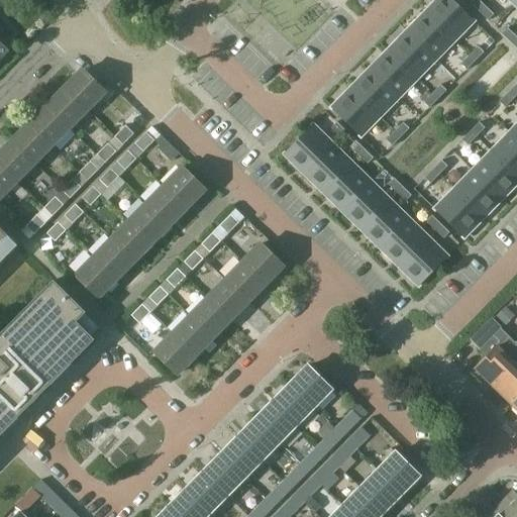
[(454,41),(474,22),(450,0),(435,0),(424,12),(454,41)]
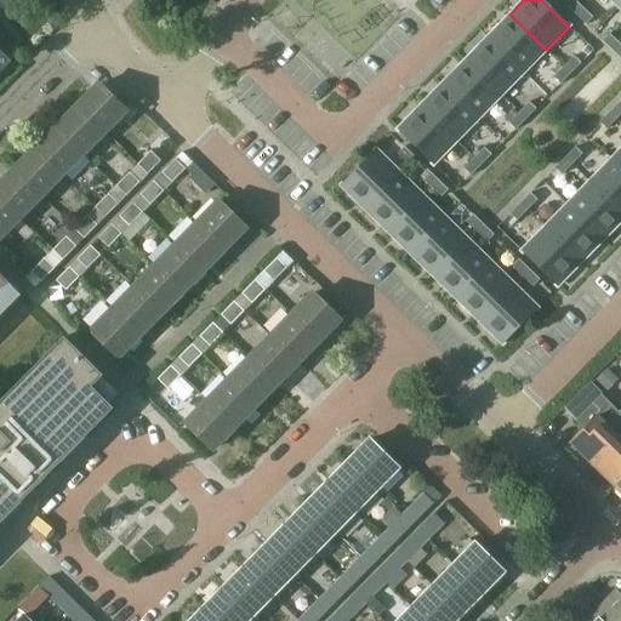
[(576,13),(582,7),(575,0),(569,0),(567,4),(576,13)]
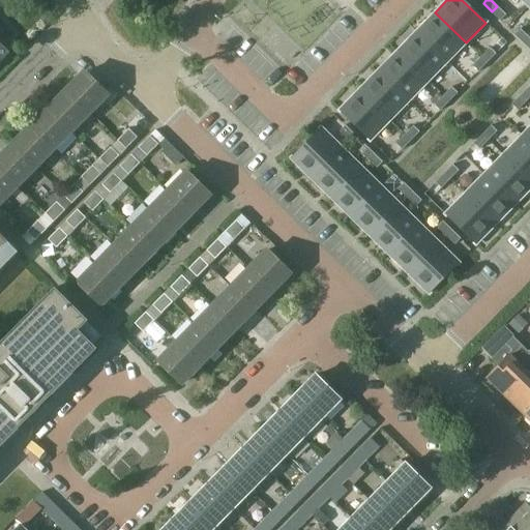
[(500,20),(505,15),(497,6),(492,11),(500,20)]
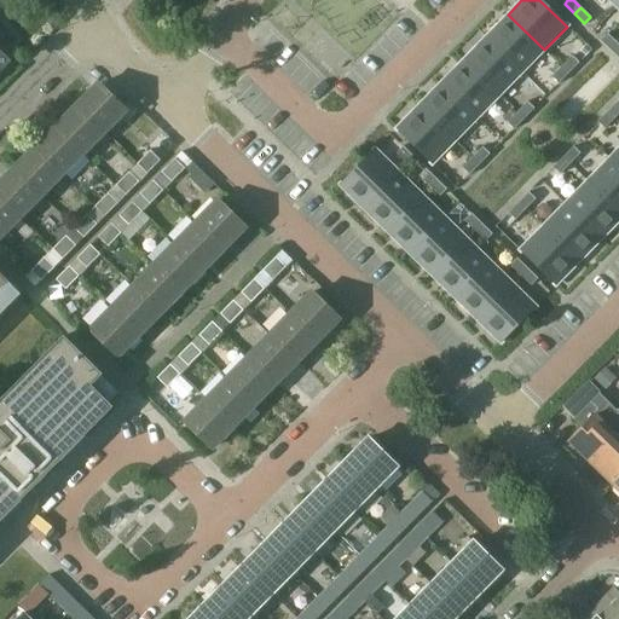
[(521,73),(544,50),(508,15),(486,38),(521,73)]
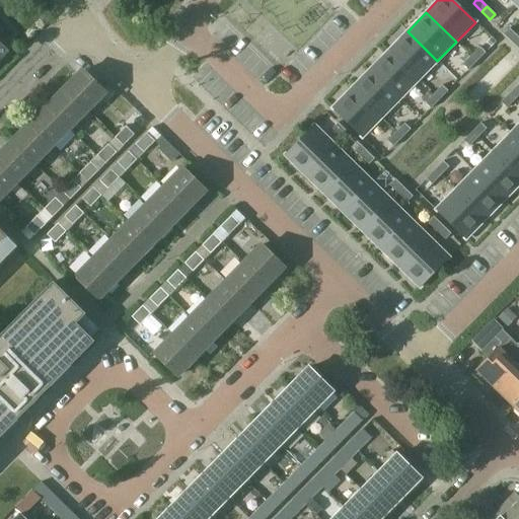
[(513,43),(518,36),(510,28),(505,34),(513,43)]
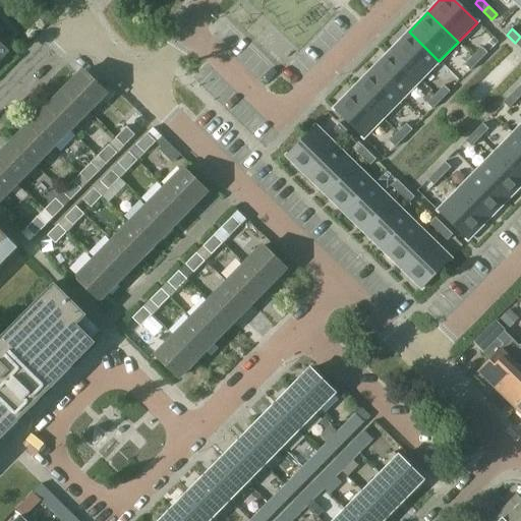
[(420,80),(439,61),(409,32),(390,50),(420,80)]
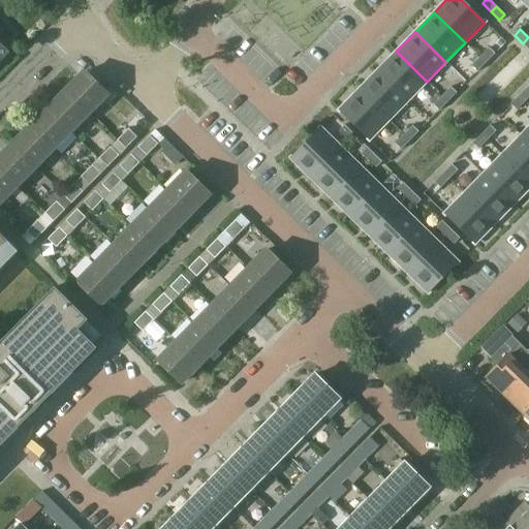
[(487,62),(495,54),(489,48),(480,57),(487,62)]
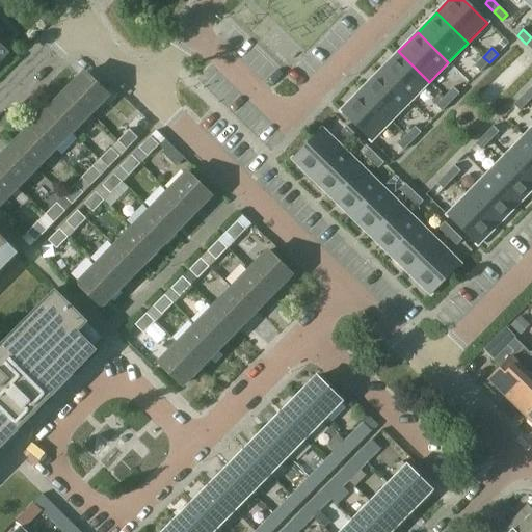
[(409,101),(429,82),(398,51),(378,71),(409,101)]
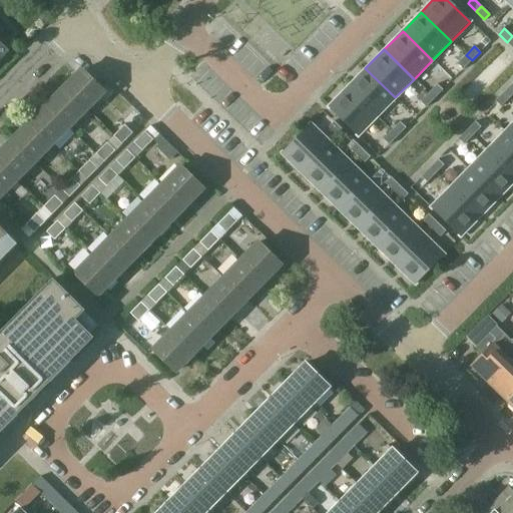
[(463,69),(472,60),(466,55),(458,63),(463,69)]
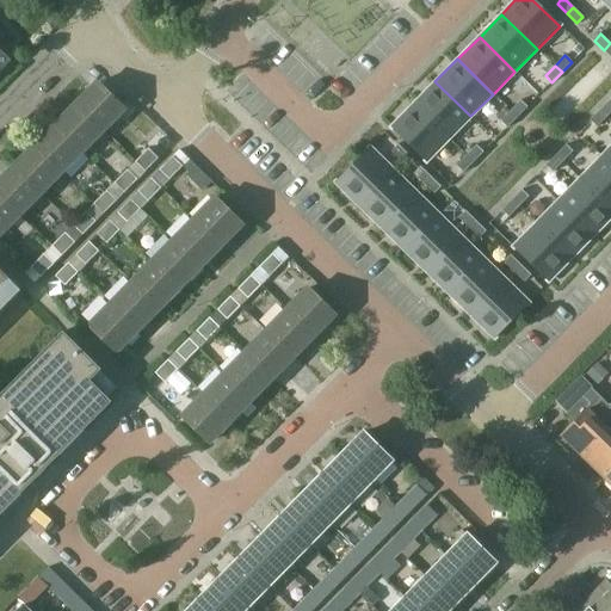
[(448,139),(470,116),(434,81),(413,104),(448,139)]
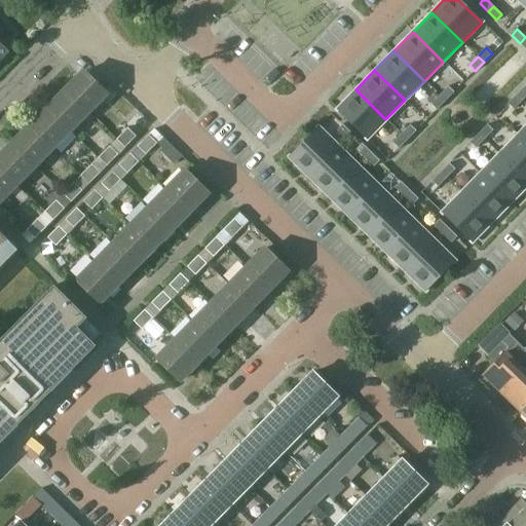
[(68,86),(89,110),(106,95),(83,72),(68,86)]
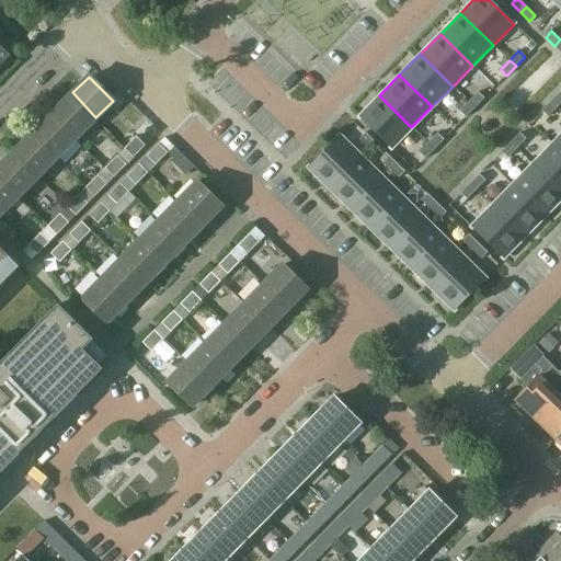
[(476,107),(484,98),(479,92),(469,101),(476,107)]
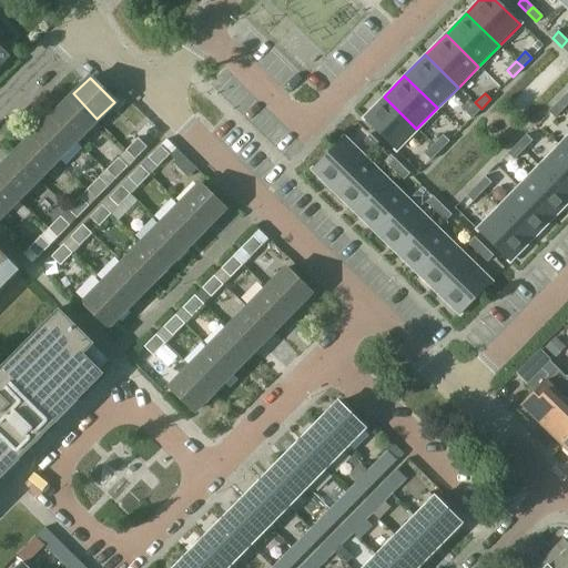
[(565,109),(567,104),(567,93),(558,102),(565,109)]
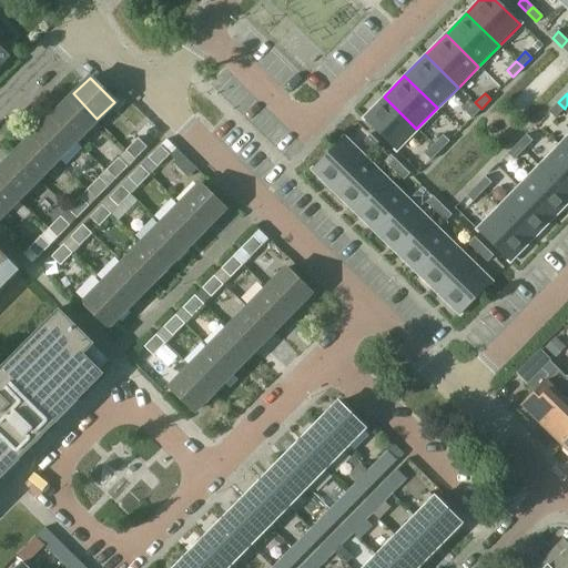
[(396,150),(416,129),(384,97),(363,118),(396,150)]
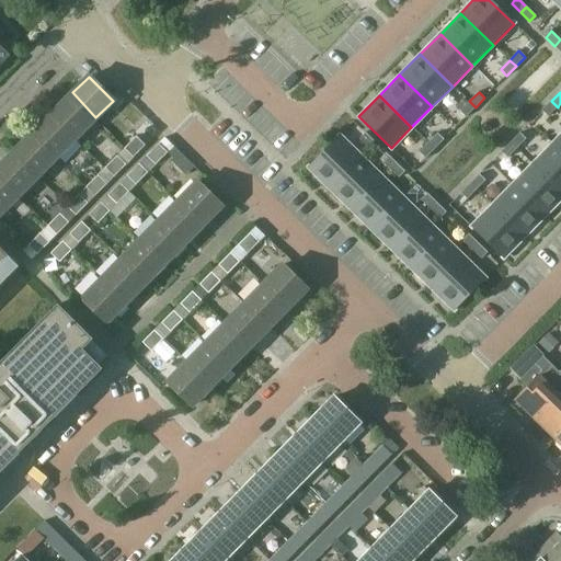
[(53,113),(49,116),(73,139),(77,137),(93,121),(69,96),(53,113)]
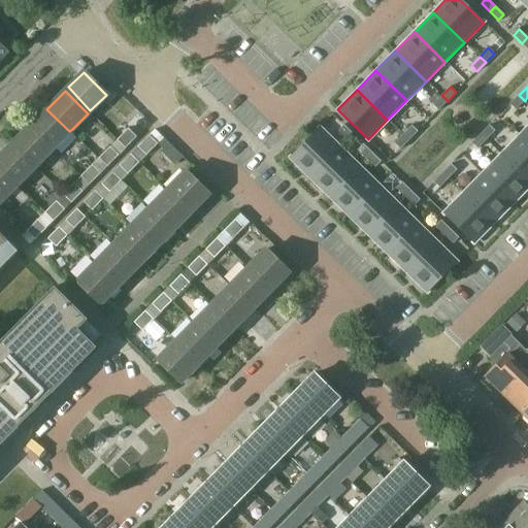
[(438,110),(448,101),(441,95),(432,104),(438,110)]
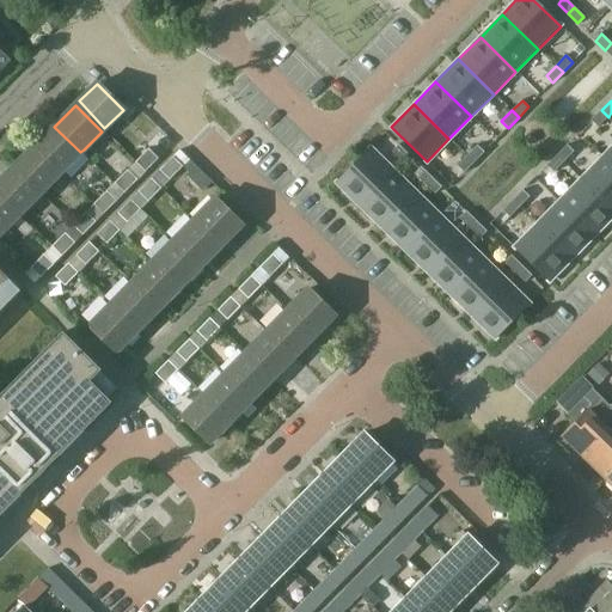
[(598,127),(609,117),(601,110),(591,120),(598,127)]
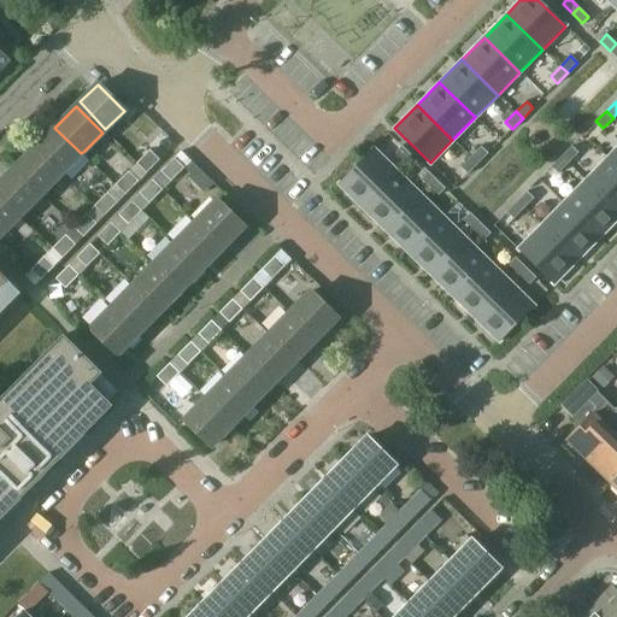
[(54,128),(36,146),(62,174),(81,153),(54,128)]
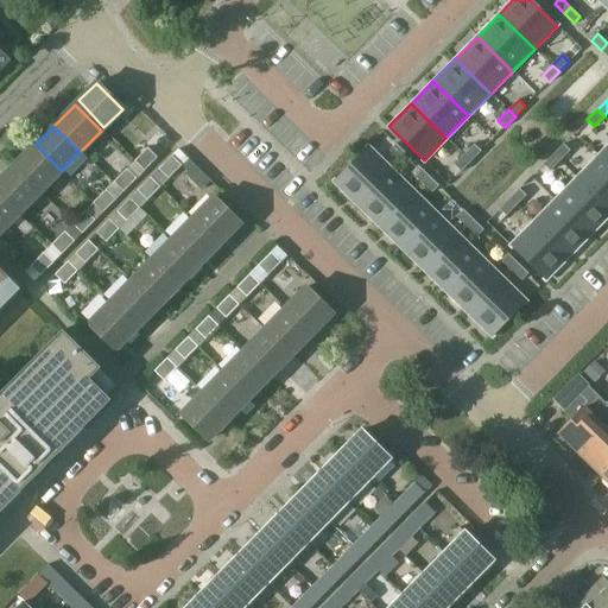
[(36,144),(16,163),(42,190),(61,171),(36,144)]
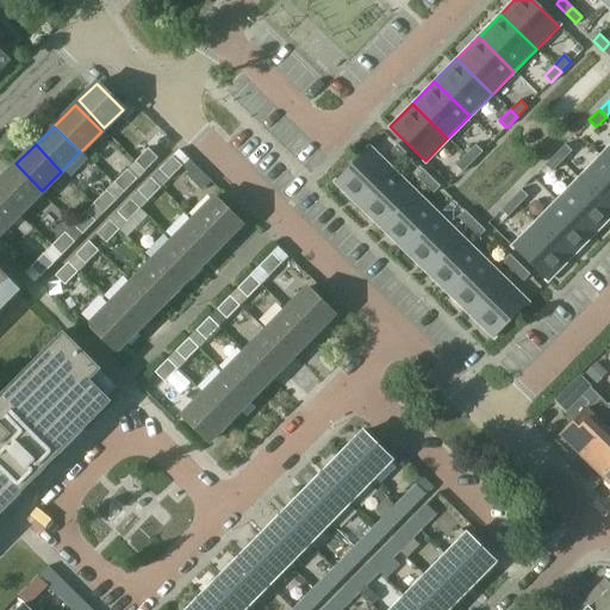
[(402,161),(408,154),(398,144),(392,151),(402,161)]
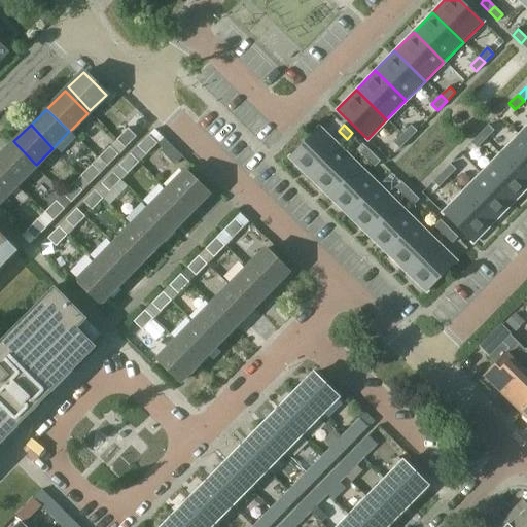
[(409,140),(417,131),(411,125),(402,134),(409,140)]
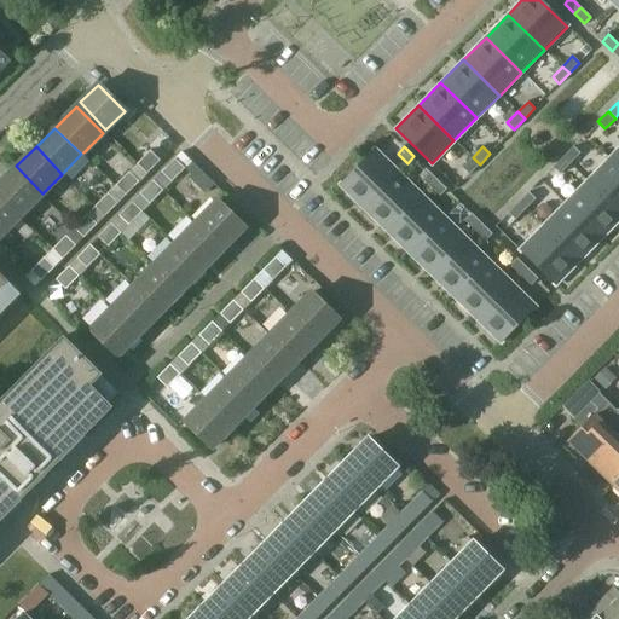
[(571,163),(580,152),(573,146),(563,157),(571,163)]
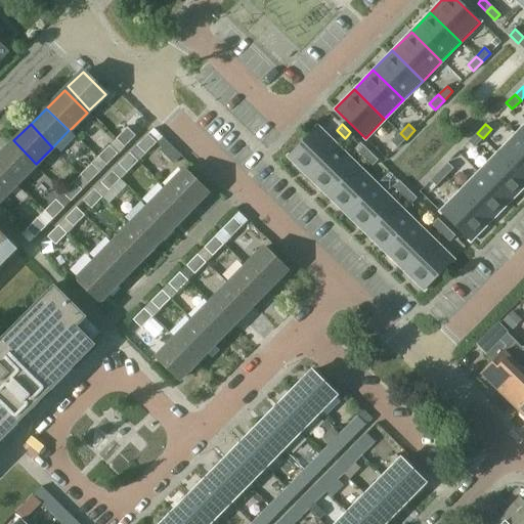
[(125,147),(136,136),(127,127),(116,138),(125,147)]
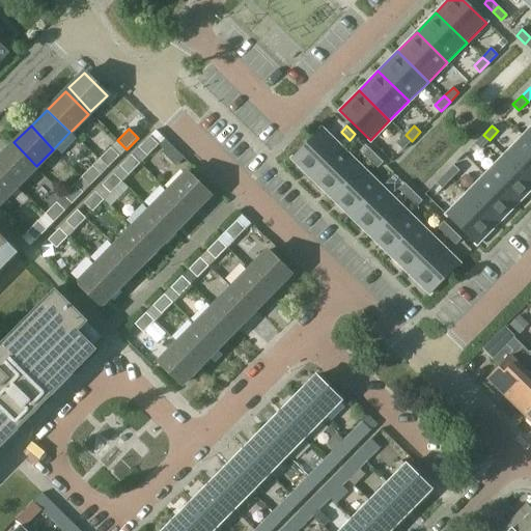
[(312,177),(341,147),(322,129),(292,159),(312,177)]
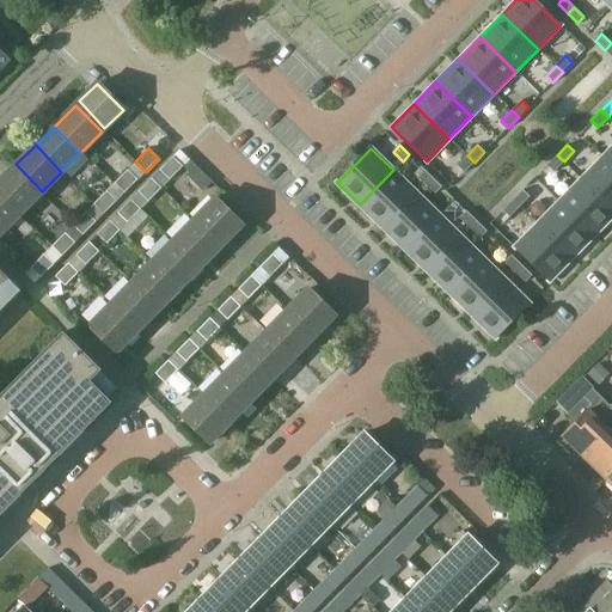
[(465,172),(475,163),(467,155),(458,166),(465,172)]
